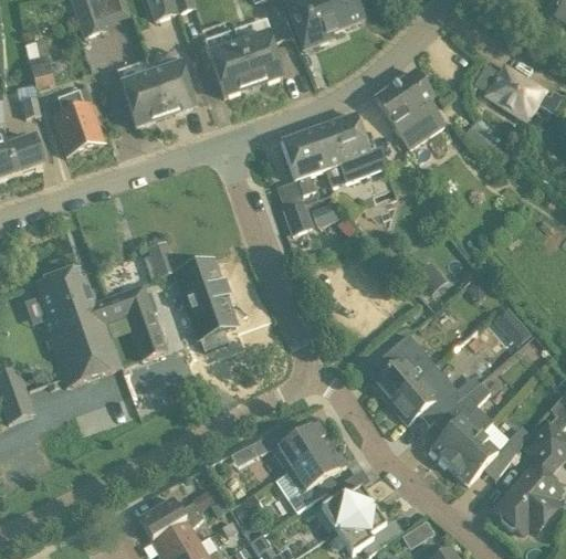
[(107,28),(96,0),(70,0),(83,37),(107,28)]
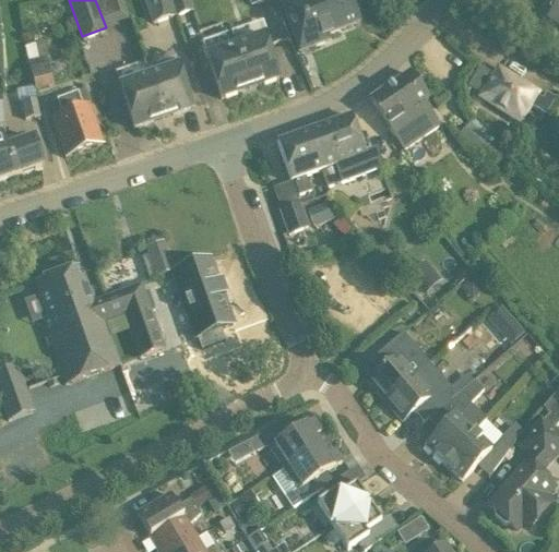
[(144,0),(152,20),(176,11),(171,0),(144,0)]
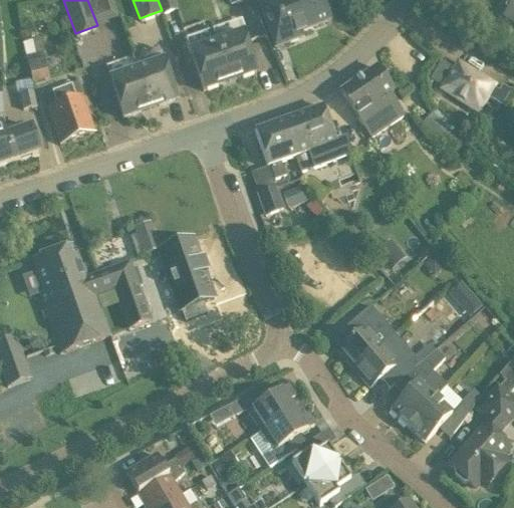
[(177,5),(175,0),(158,0),(162,10),(177,5)]
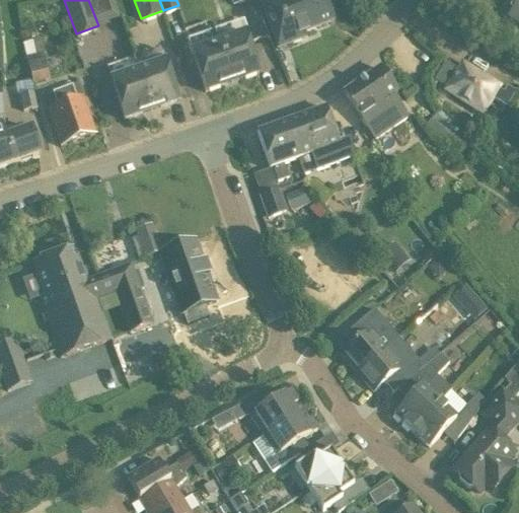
[(304,34),(290,0),(263,0),(260,1),(277,46),(304,34)]
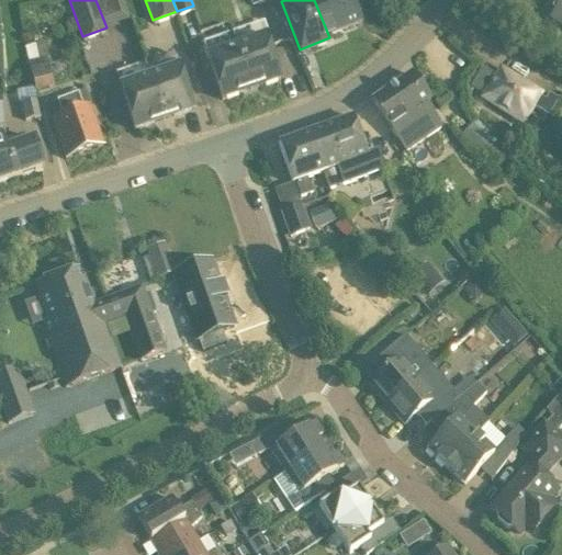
[(314,0),(329,37),(330,37),(328,32),(360,20),(351,0),(314,0)]
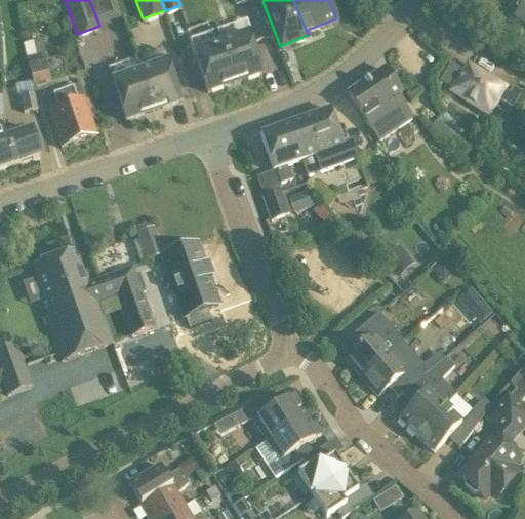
[(524,18),(524,0),(522,0),(515,12),(524,18)]
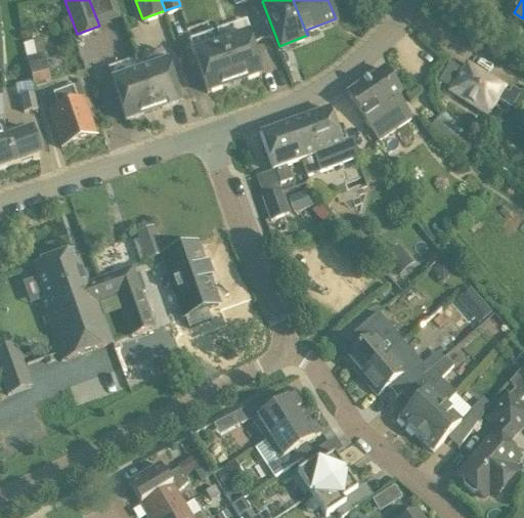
[(215,26),(233,79),(261,70),(248,31),(243,16),(215,26)]
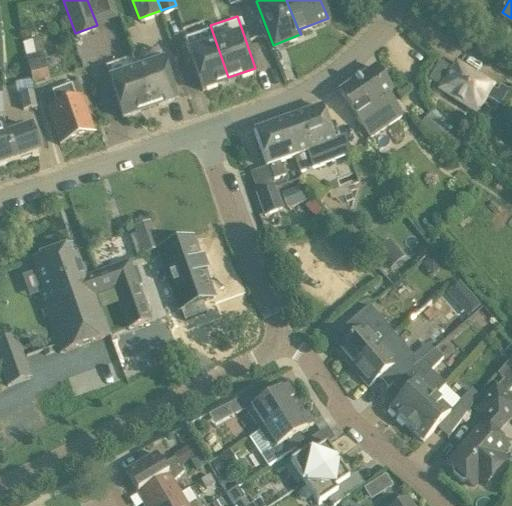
[(228,77),(210,25),(184,34),(202,86),(228,77)]
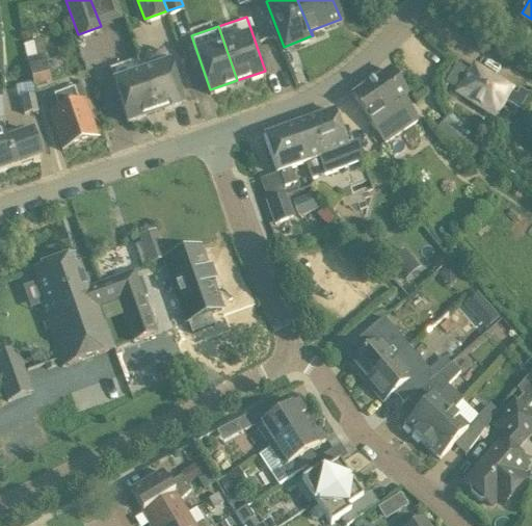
[(23,40),(33,81),(51,77),(44,51),(45,51),(42,35),(23,40)]
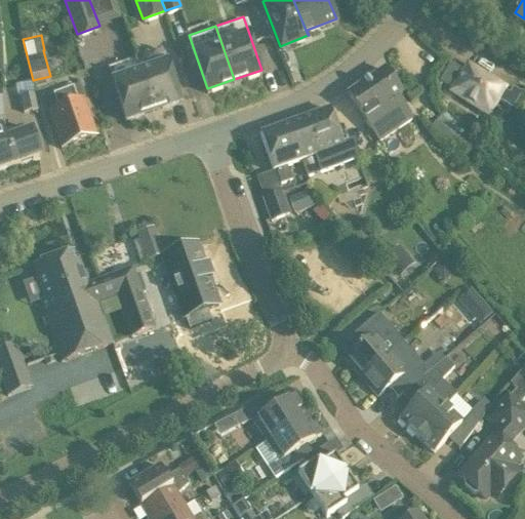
[(140,52),(144,60),(163,52),(160,44),(140,52)]
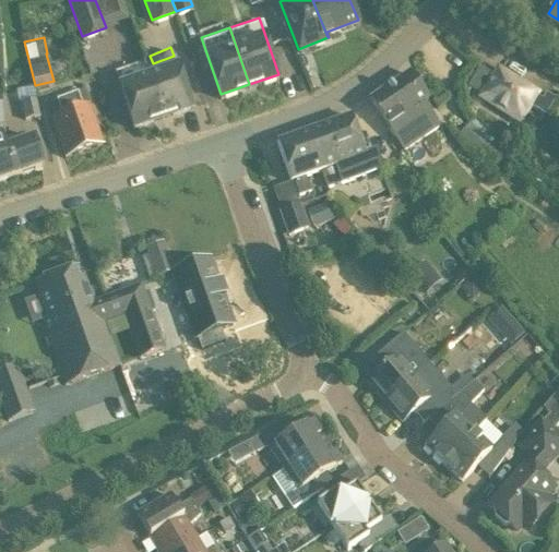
[(149,72),(163,114),(191,104),(177,62),(149,72)]
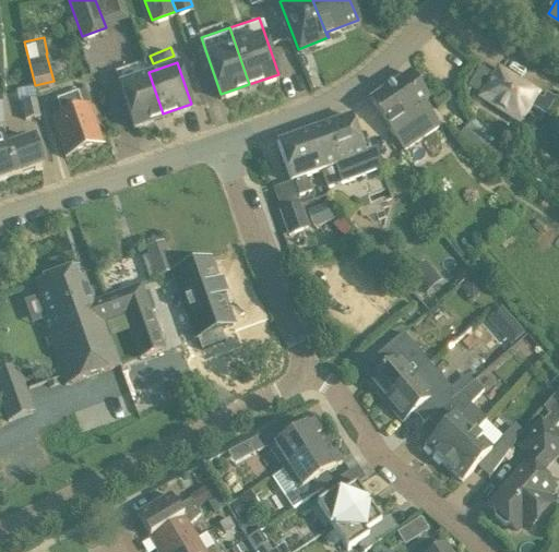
[(539,90),(499,63),(479,93),(521,119),(532,102),(546,111),(557,95),(547,88),(543,95),(537,92),(539,90)]
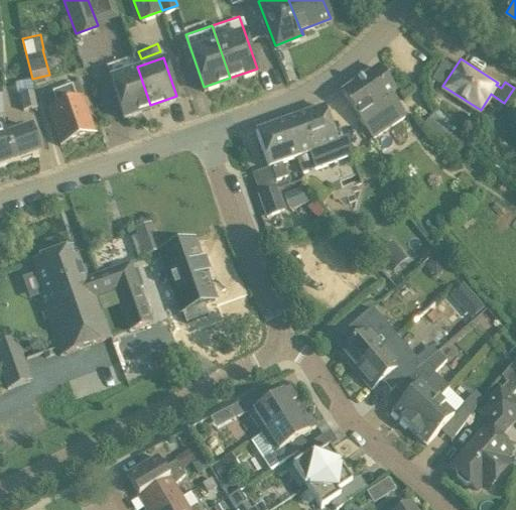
[(372,135),(405,113),(391,92),(394,90),(377,65),(341,90),(372,135)]
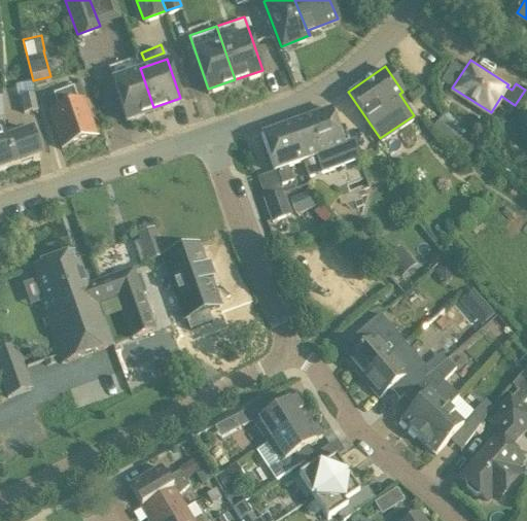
[(153,107),(140,68),(112,77),(126,116),(153,107)]
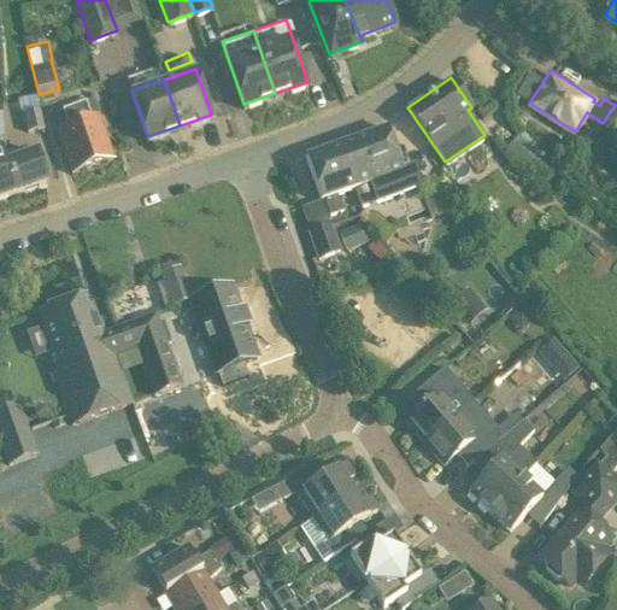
[(43,123),(36,91),(17,94),(21,109),(22,109),(27,127),(43,123)]
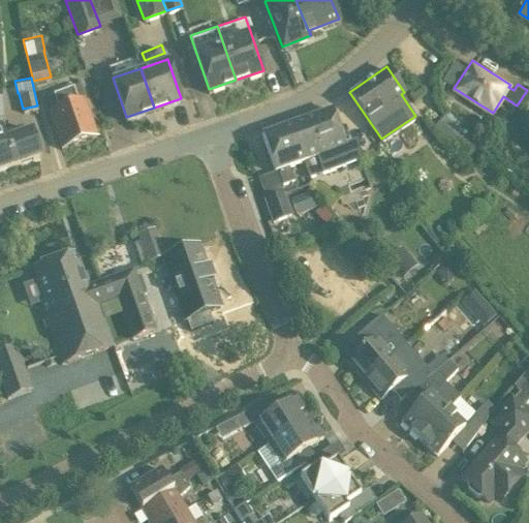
[(61,146),(97,133),(79,82),(48,93),(52,106),(48,109),(61,146)]
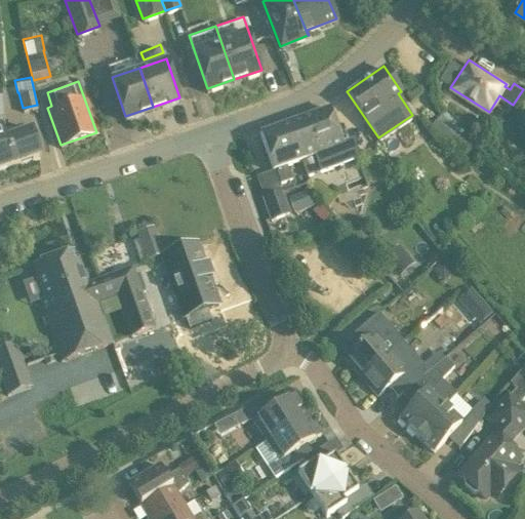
[(328,107),(292,120),(305,156),(301,157),(308,173),(357,155),(367,182),(384,175),(372,149),(370,150),(369,146),(358,150),(353,135),(340,140),(328,107)]
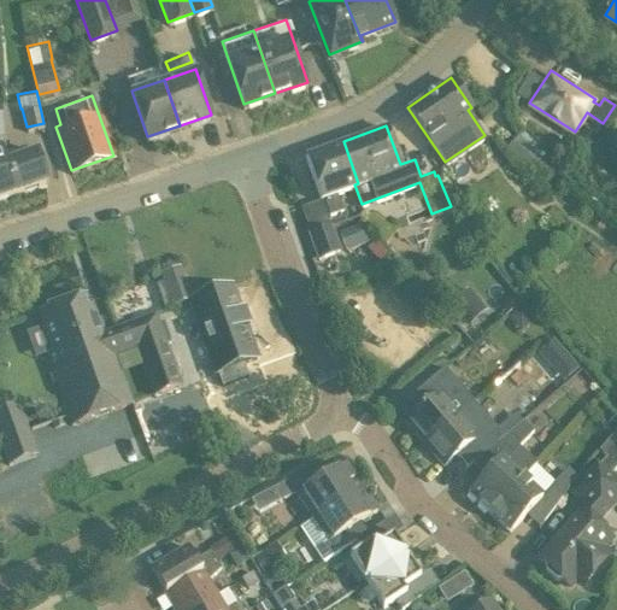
[(506,142),(529,165),(541,153),(519,130),(506,142)]
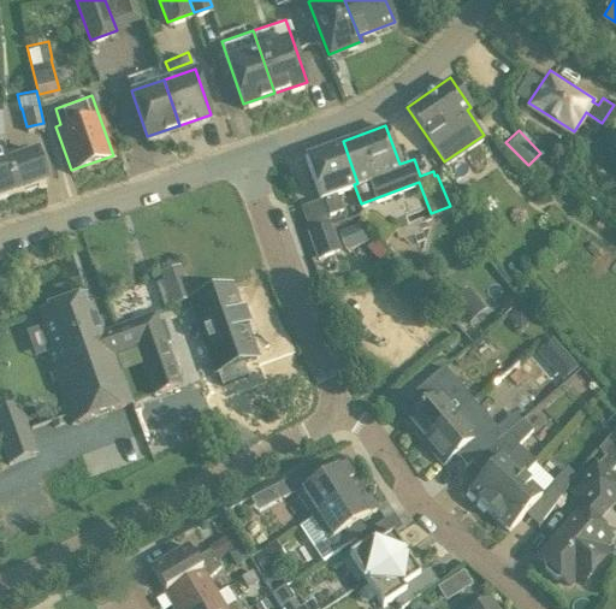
[(562,153),(568,143),(557,136),(551,146),(562,153)]
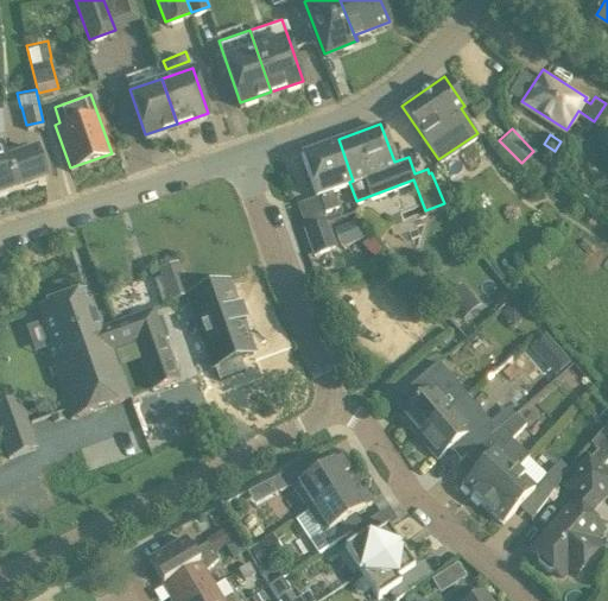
[(333,188),(349,182),(353,181),(339,139),(302,152),(316,194),(318,193),(324,208),(339,203),(333,188)]
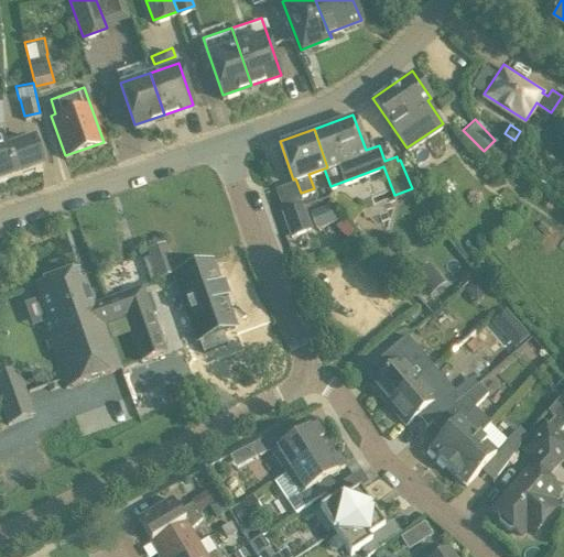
[(7,137),(7,145),(9,174),(43,162),(34,134),(24,138),(22,131),(7,137)]
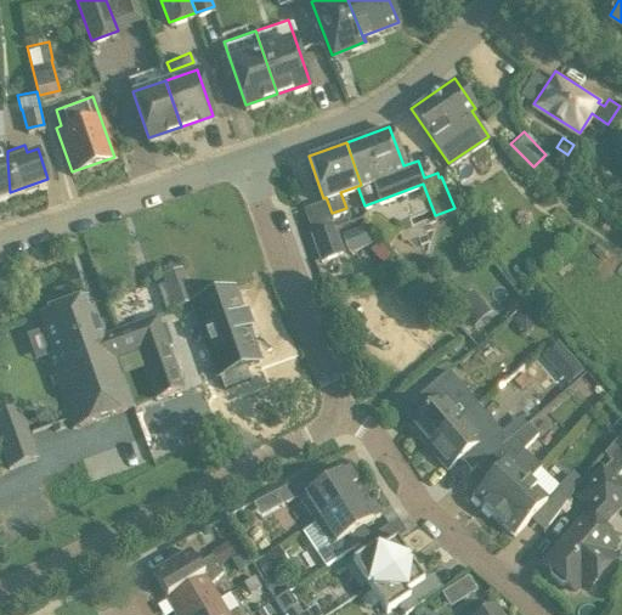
[(388,241),(401,226),(379,207),(366,213),(388,241)]
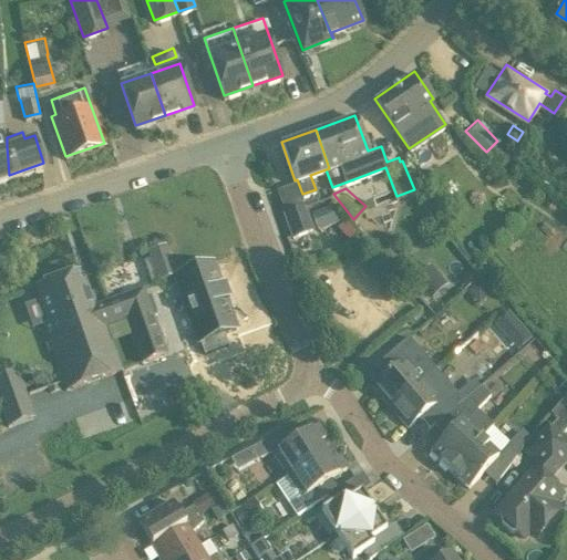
[(292,235),(311,228),(300,196),(281,203),(292,235)]
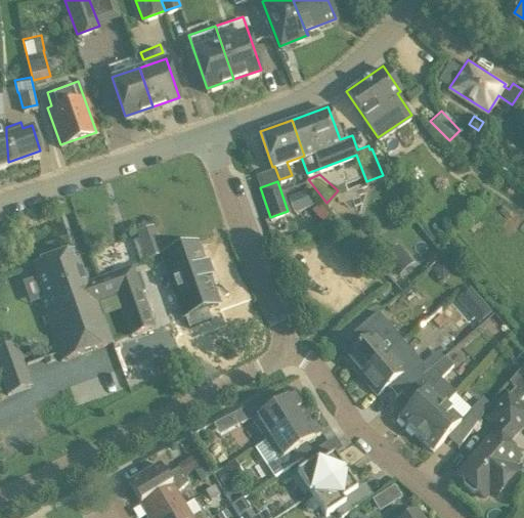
[(293,209),(315,201),(309,185),(288,193),(293,209)]
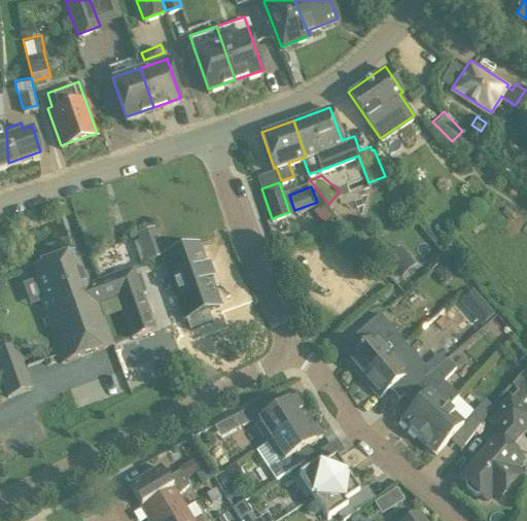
[(142,239),(156,234),(152,223),(138,229),(142,239)]
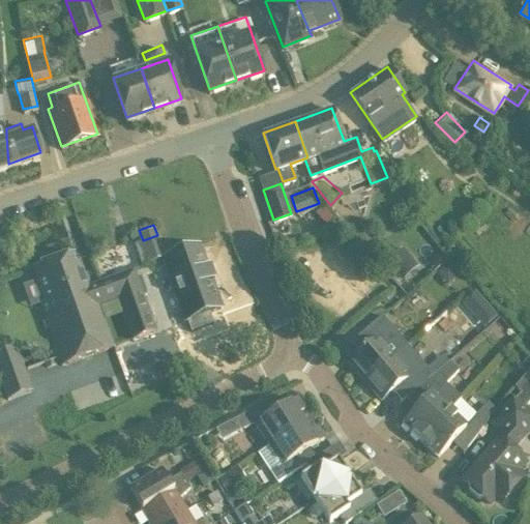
[(165,257),(159,258),(167,279),(204,265),(197,244),(165,257)]
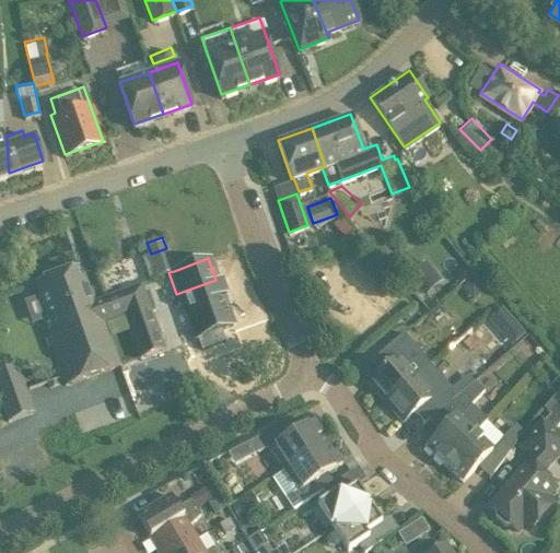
[(426,259),(411,272),(426,289),(440,275),(426,259)]
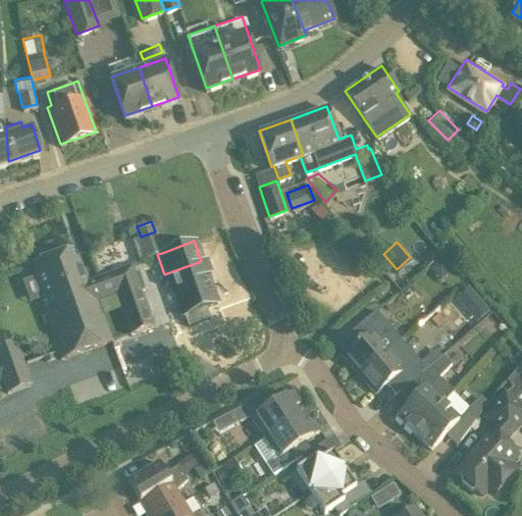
[(81,267),(73,247),(33,262),(45,295),(40,297),(61,356),(111,338),(97,300),(116,293),(131,331),(152,323),(131,265),(98,276),(86,281),(85,277),(87,275),(84,268),(81,267)]
